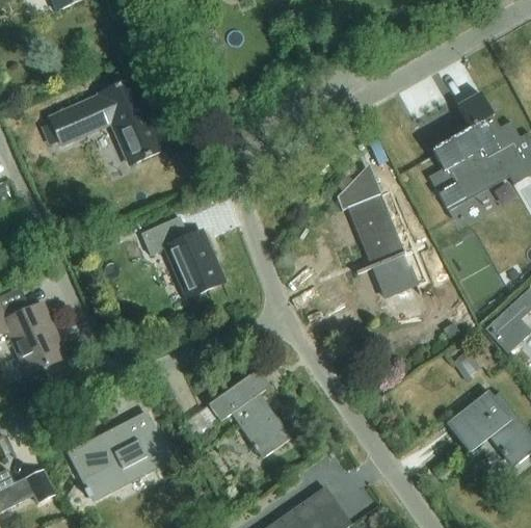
[(52,0),(56,9),(78,0),(52,0)]
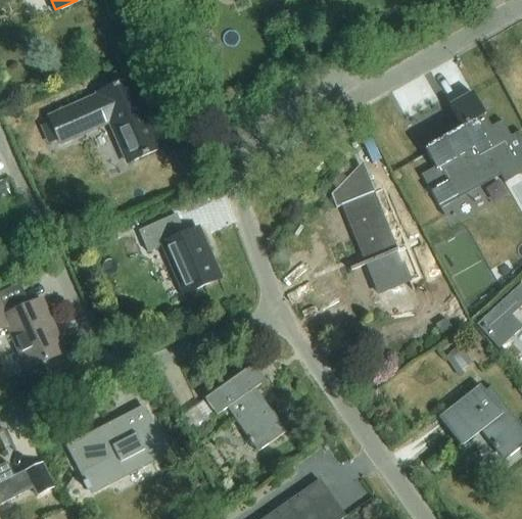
[(98,90),(99,94),(49,115),(51,120),(58,138),(59,140),(110,119),(128,160),(162,146),(132,75),(98,90)]
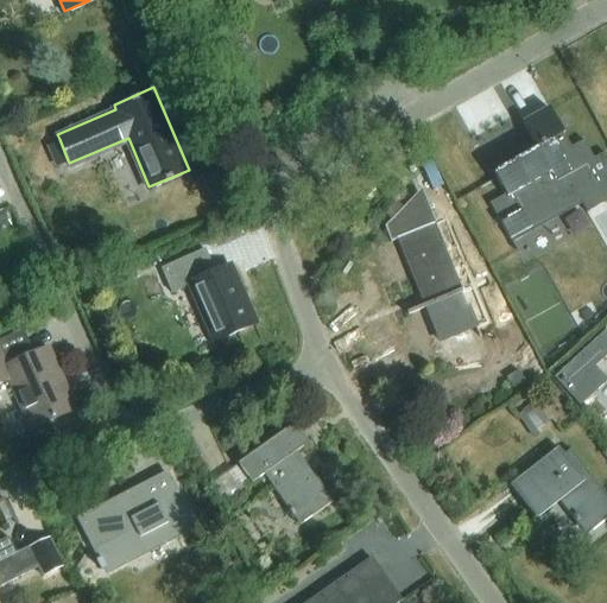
[(573,145),(566,132),(550,106),(524,120),(536,143),(528,147),(526,145),(491,165),(507,195),(492,203),(510,234),(513,240),(556,215),(583,201),(588,210),(606,200),(606,150),(595,156),(586,138),(576,143),(573,145)]
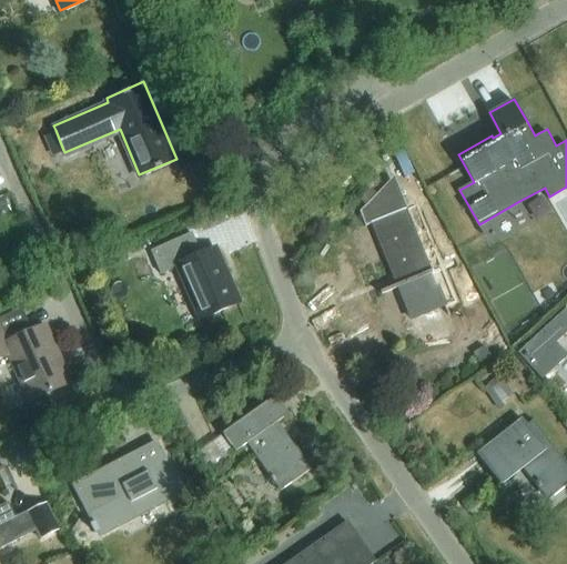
[(56,130),(48,133),(56,152),(63,150),(56,130)]
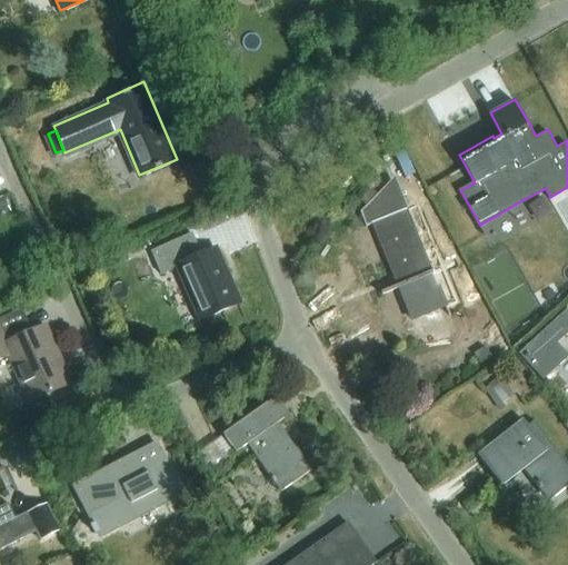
[(361,207),(358,209),(364,224),(370,220),(397,286),(398,285),(411,317),(446,304),(438,284),(442,281),(437,268),(432,269),(407,206),(395,210),(376,191),(361,207)]
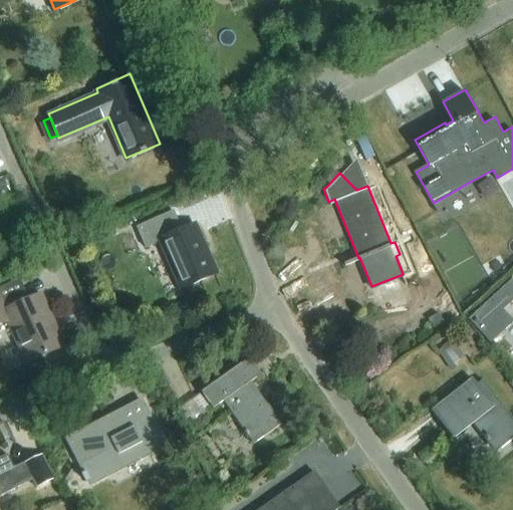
[(173,209),(136,225),(144,245),(159,238),(180,287),(216,272),(194,223),(181,228),(173,209)]
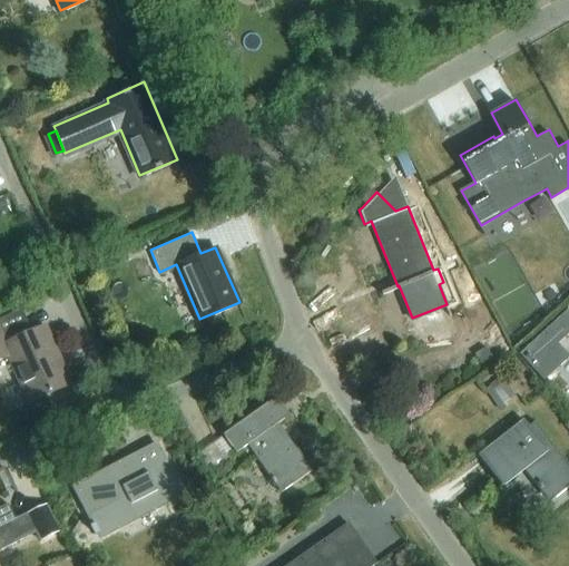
[(8,342),(0,323),(0,358),(9,354),(30,401),(74,382),(48,325),(8,342)]
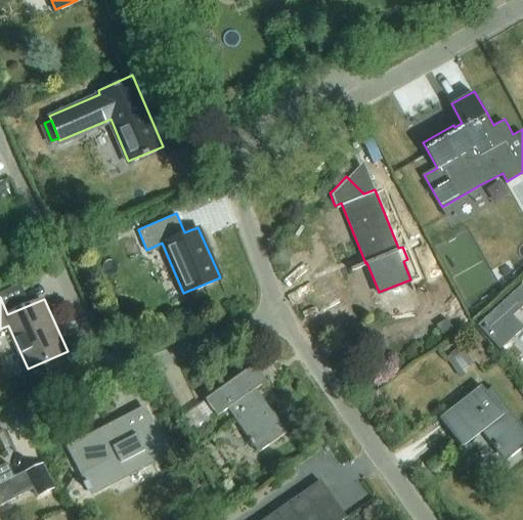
[(506,299),(497,306),(508,317),(516,310),(506,299)]
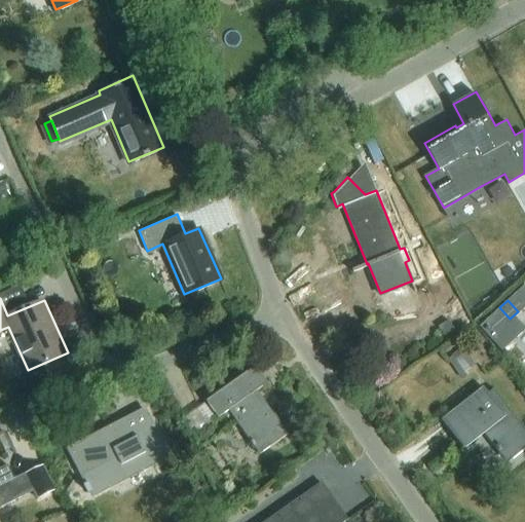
[(449,319),(440,325),(445,333),(455,326),(449,319)]
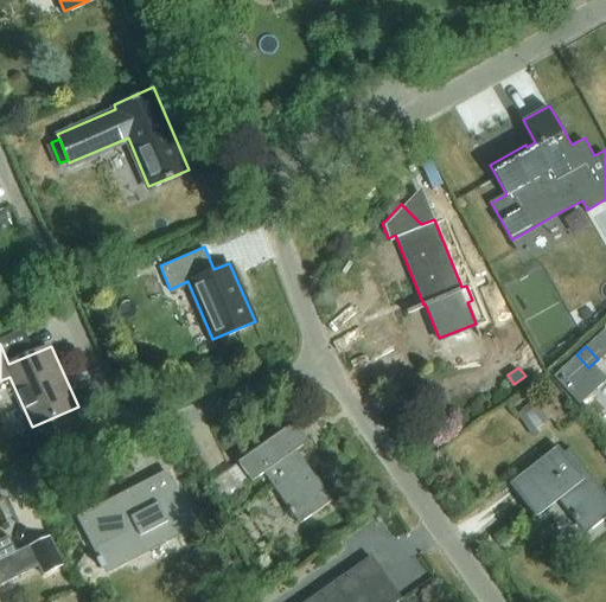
[(295,418),(238,459),(253,479),(265,471),(300,520),(332,497),(297,447),(310,437),(295,418)]
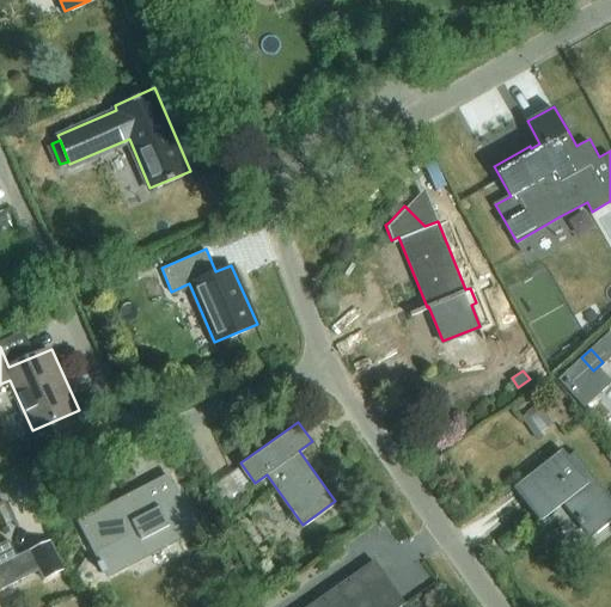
[(610,496),(587,465),(579,471),(562,448),(513,486),(536,515),(562,495),(593,534),(610,520),(610,496)]
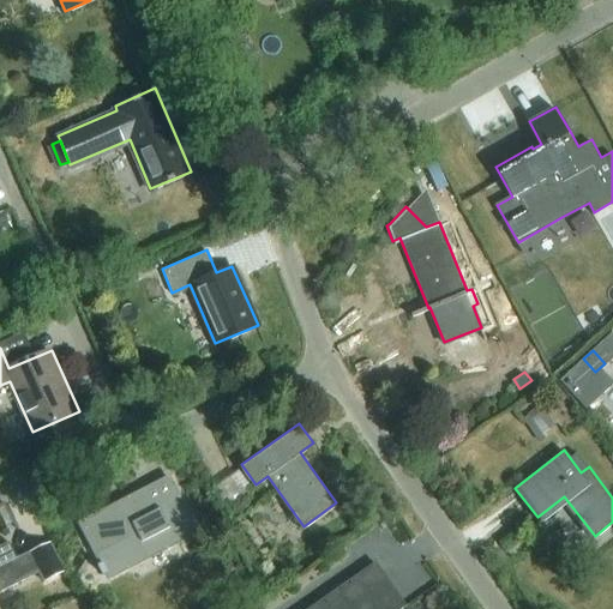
[(199,531),(170,472),(77,518),(106,577),(199,531)]
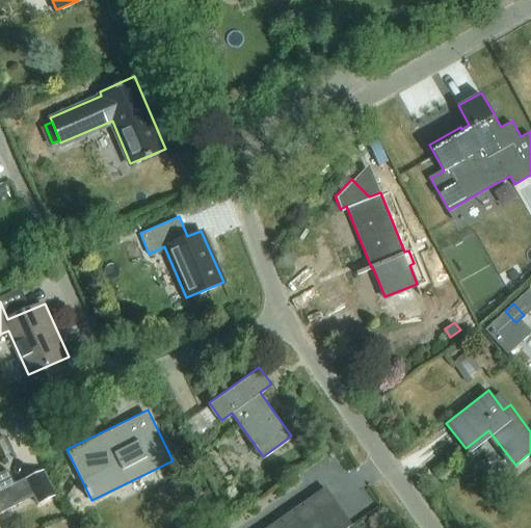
[(44,467),(15,481),(0,489),(0,504),(0,505),(6,502),(8,505),(33,491),(37,501),(56,492),(44,467)]
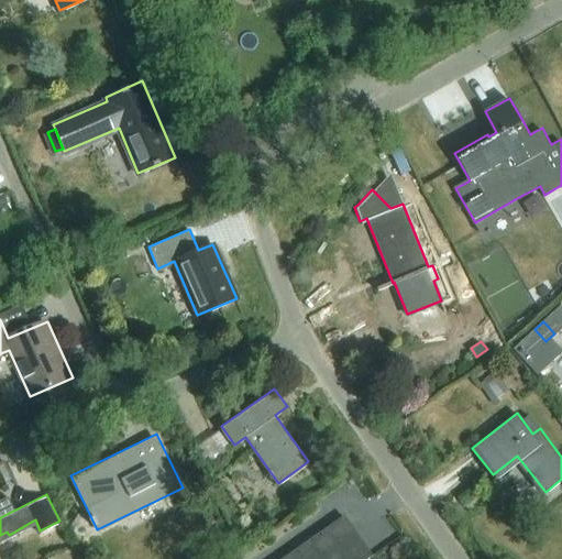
[(0,517),(15,510),(8,495),(0,499),(0,517)]
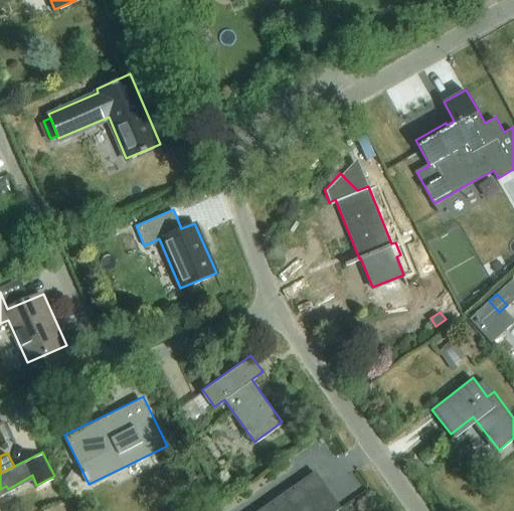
[(316,470),(257,510),(333,510),(341,506),(316,470)]
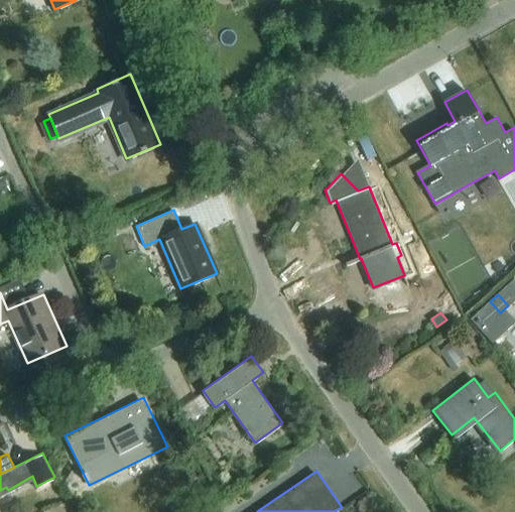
[(71,511),(67,501),(43,510),(43,511),(71,511)]
